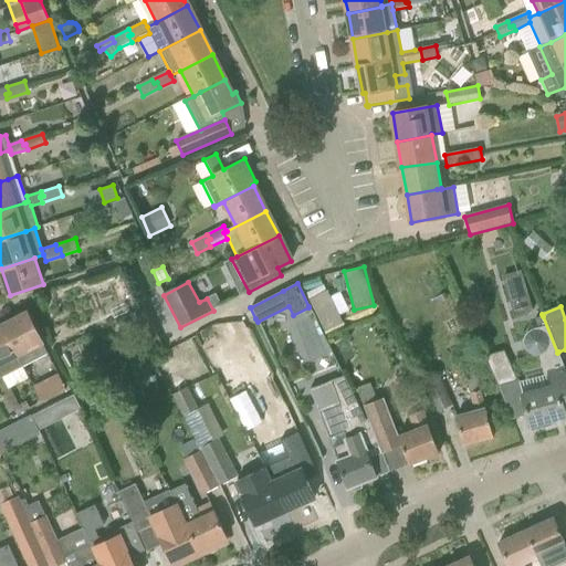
[(48,354),(37,334),(27,314),(0,327),(21,367),(48,354)]
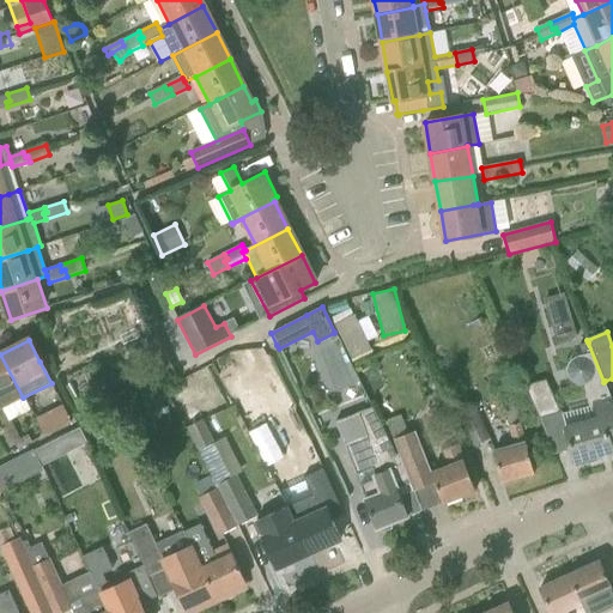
[(599,419),(565,429),(576,467),(596,461),(595,456),(612,450),(611,442),(612,439),(612,410),(610,399),(612,398),(605,381),(604,382),(588,343),(580,346),(582,356),(576,357),(576,358),(570,360),(566,366),(566,375),(570,382),(578,386),(583,386),(589,408),(595,407),(599,419)]
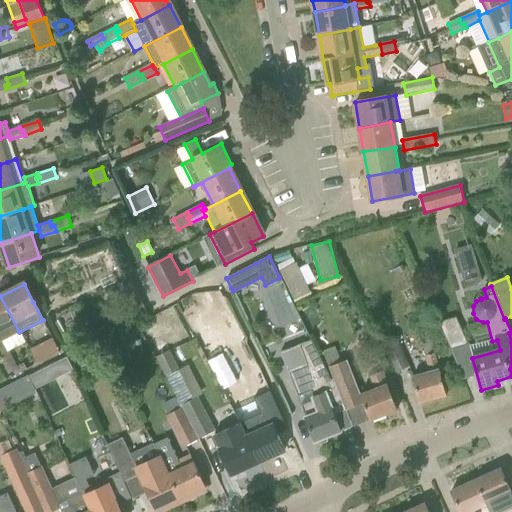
[(3,340),(19,332),(0,296),(0,358),(1,361),(5,359),(3,357),(10,354),(3,340)]
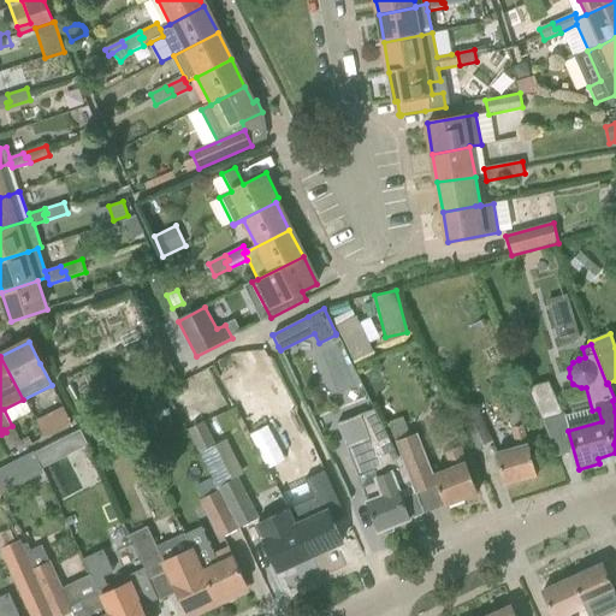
[(229,398),(254,389),(250,380),(225,391),(229,398)]
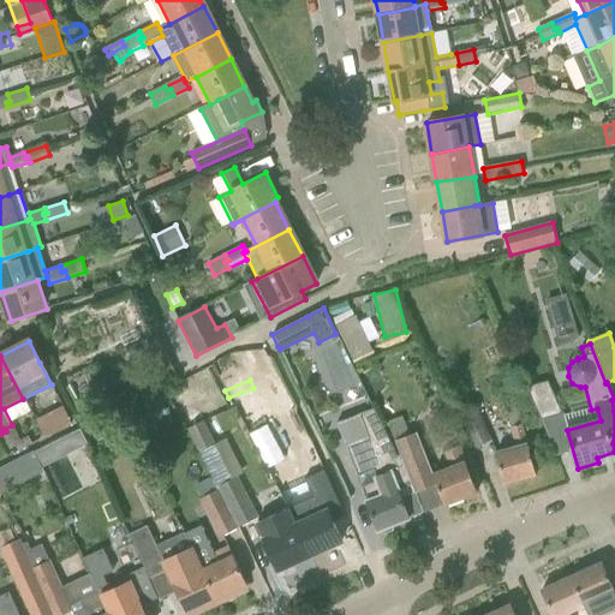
[(542,421),(560,412),(548,382),(527,388),(542,421)]
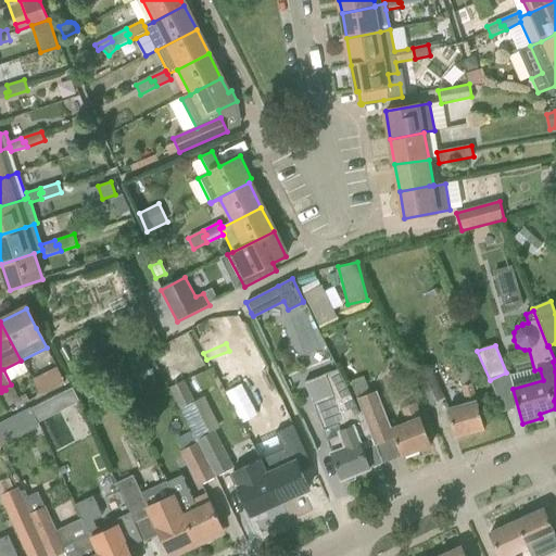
[(216,369),(238,417),(262,406),(240,358),(216,369)]
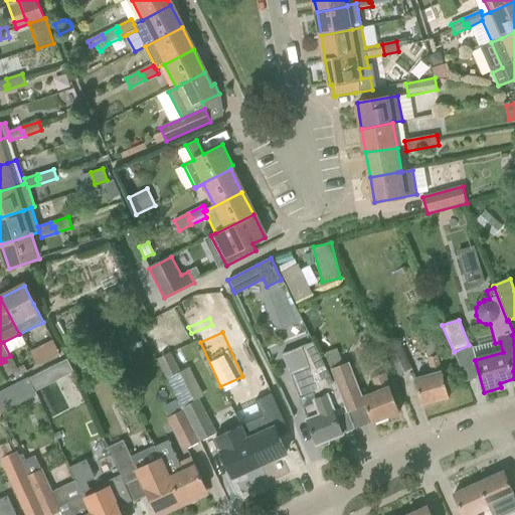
[(437,355),(441,354),(436,335),(422,338),(432,374),(414,379),(421,405),(449,397),(437,355)]
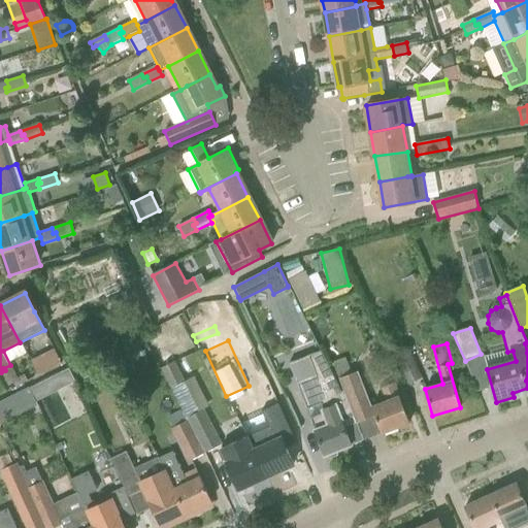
[(37,375),(61,363),(54,349),(30,361),(37,375)]
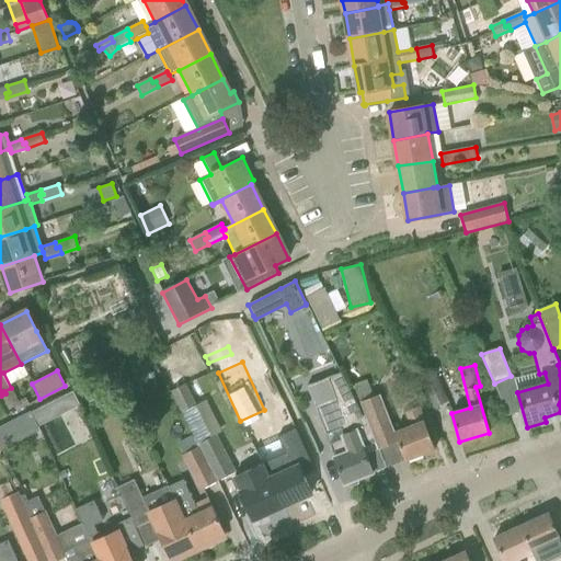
[(373,438),(362,416),(340,373),(327,378),(335,400),(315,408),(325,435),(341,430),(344,438),(329,445),(345,484),(373,473),(361,443),(373,438)]
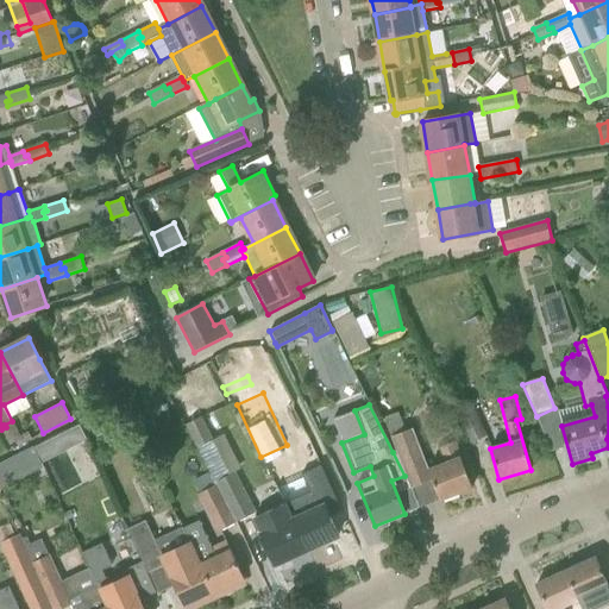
[(471,443),(487,435),(471,406),(456,413),(471,443)]
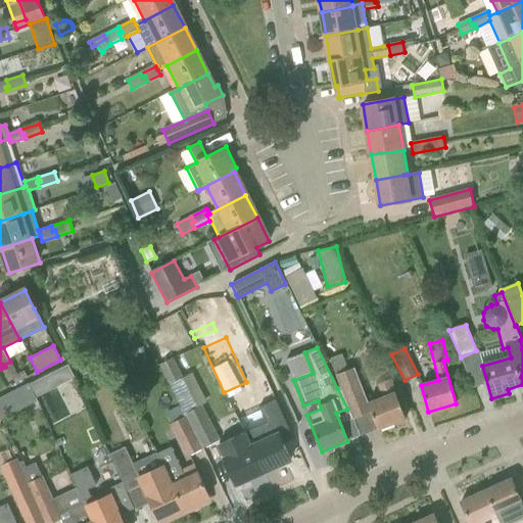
[(169,351),(155,358),(159,367),(173,360),(169,351)]
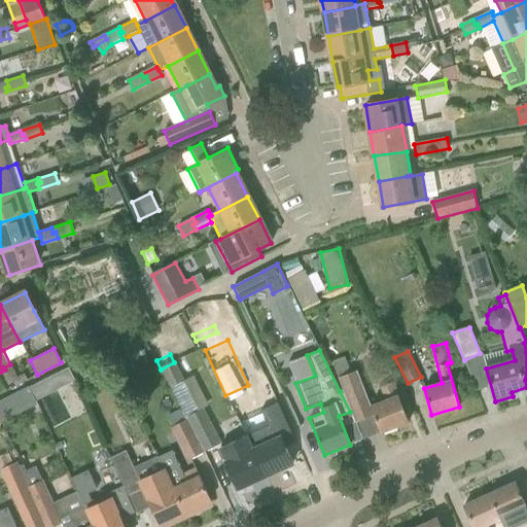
[(171,388),(184,381),(174,362),(161,370),(171,388)]
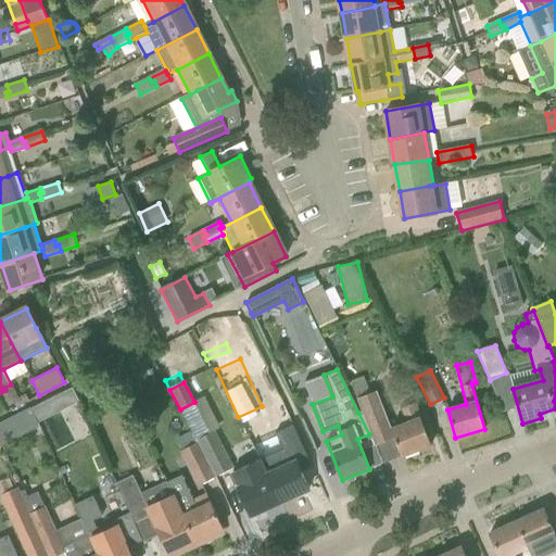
[(20,402),(19,399),(11,384),(3,388),(5,390),(1,392),(9,407),(20,402)]
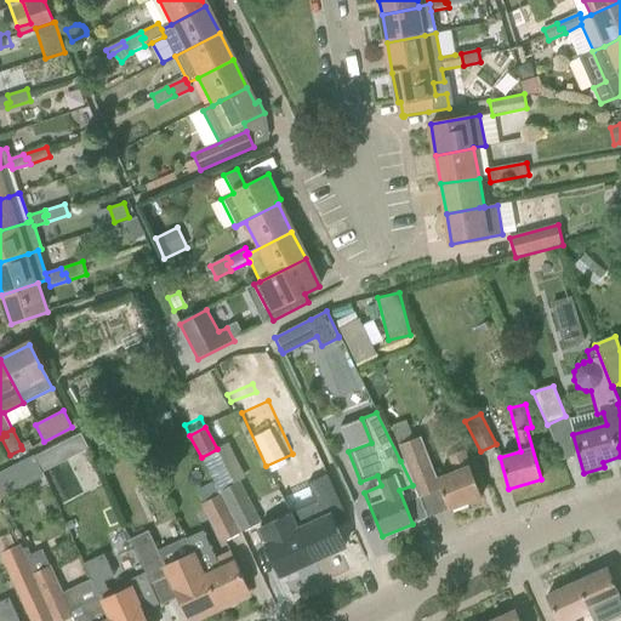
[(451,472),(438,477),(422,436),(398,446),(404,460),(400,461),(412,485),(414,484),(419,497),(440,489),(449,510),(482,497),(463,451),(446,459),(451,472)]
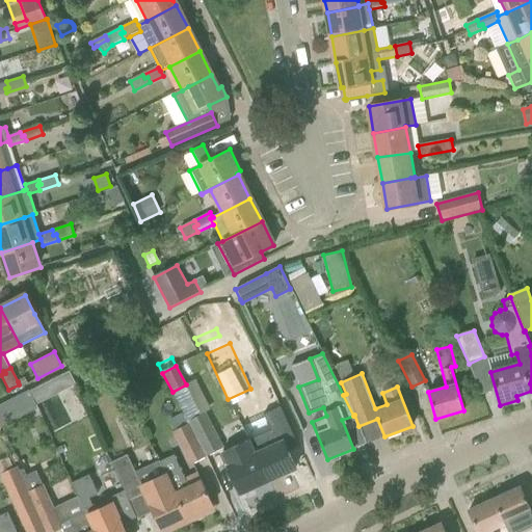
[(186,384),(173,392),(187,421),(201,415),(205,411),(211,409),(195,379),(186,384)]
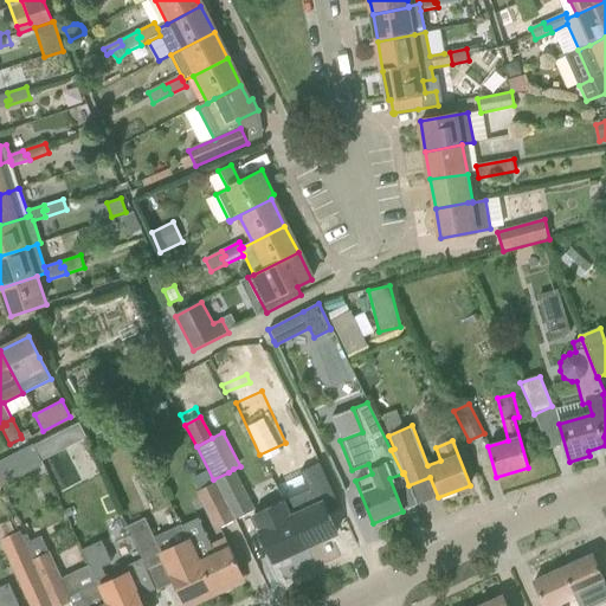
[(49,434),(34,442),(40,455),(56,447),(49,434)]
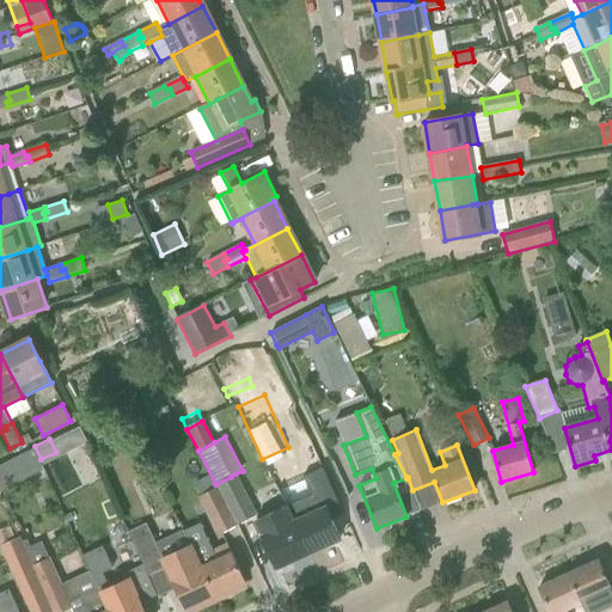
[(298,488),(313,479),(298,446),(282,453),(298,488)]
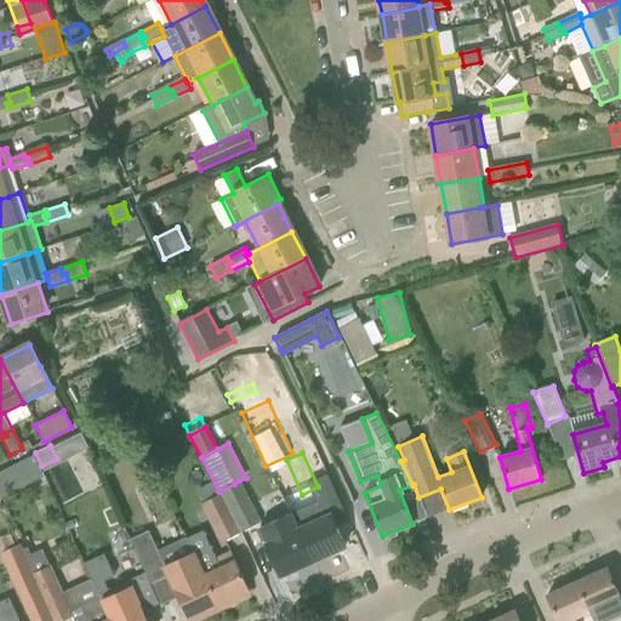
[(0,477),(6,491),(41,473),(33,456),(0,472),(0,477)]
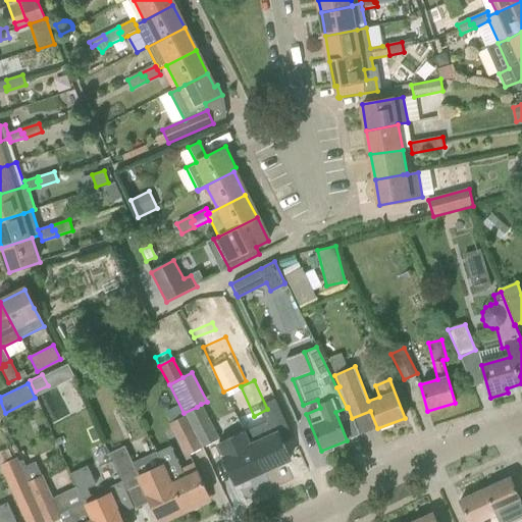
[(201,450),(219,439),(201,404),(197,407),(184,413),(186,416),(184,417),(201,450)]
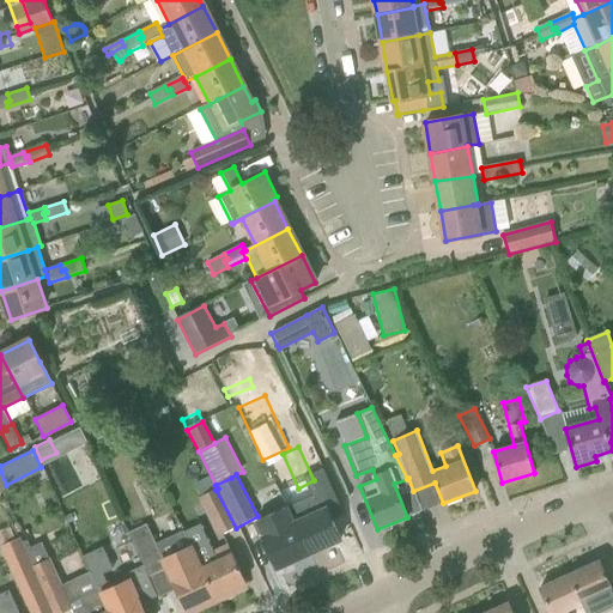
[(218,536),(236,528),(216,490),(199,498),(218,536)]
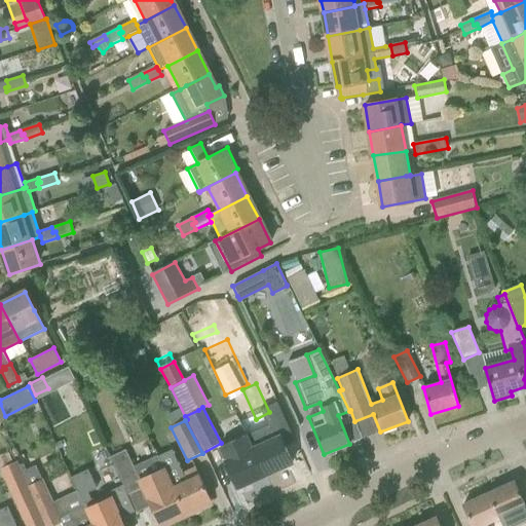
[(252,448),(251,449),(264,476),(292,463),(273,423),(261,429),(266,442),(257,446),(252,448)]
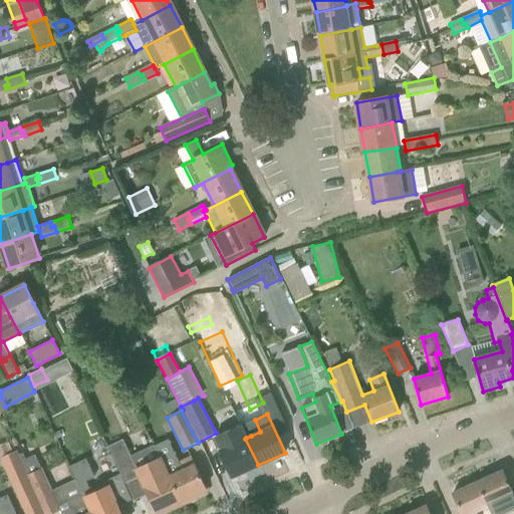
[(241,425),(215,437),(221,450),(224,458),(233,477),(258,465),(245,439),(246,438),(240,426),(241,426),(241,425)]
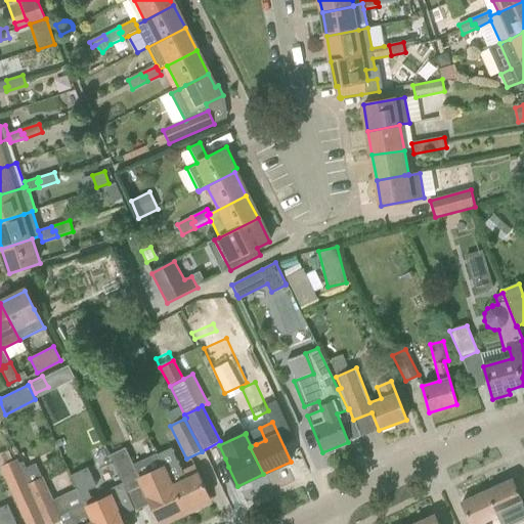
[(139,478),(125,448),(110,456),(122,483),(127,493),(142,486),(159,522),(169,517),(170,518),(174,521),(185,516),(171,485),(162,468),(139,478)]
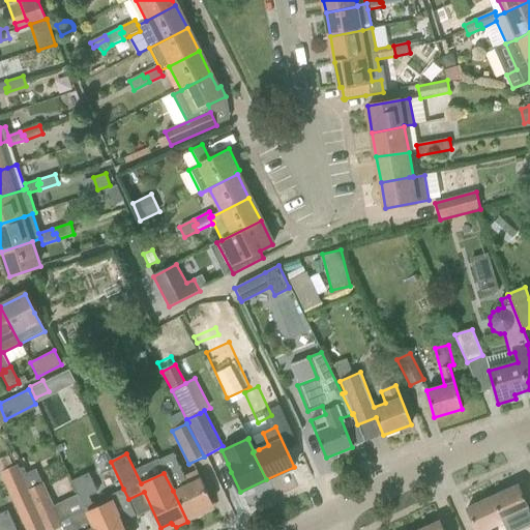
[(15,468),(0,474),(23,523),(37,517),(26,492),(25,491),(17,471),(15,468)]
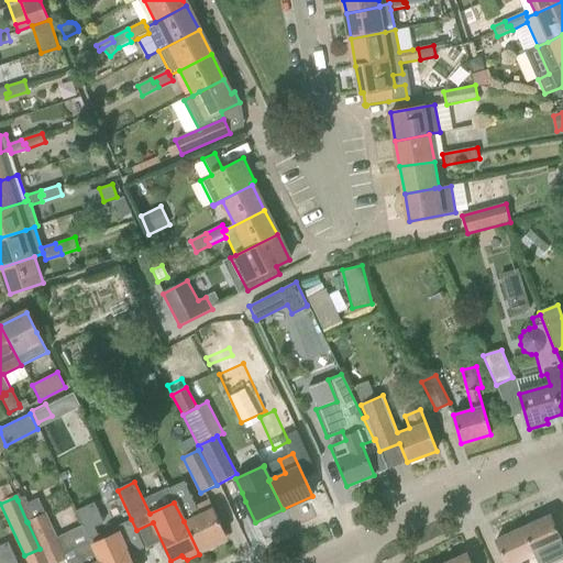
[(24,497),(18,500),(26,521),(28,522),(40,549),(45,562),(54,562),(65,559),(56,538),(44,514),(37,499),(28,504),(24,497)]
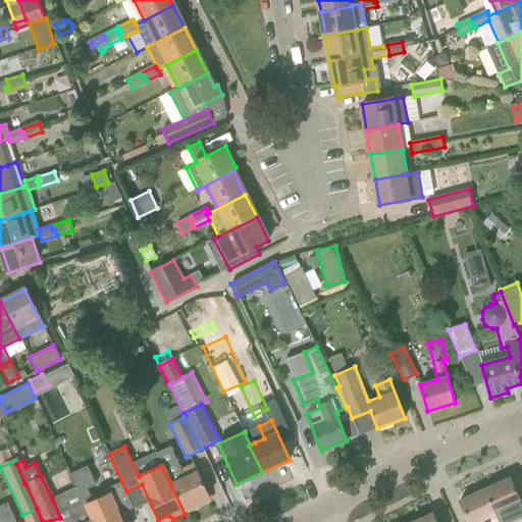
[(209,497),(200,478),(194,464),(181,470),(185,476),(170,483),(185,514),(198,508),(199,503),(198,501),(209,497)]
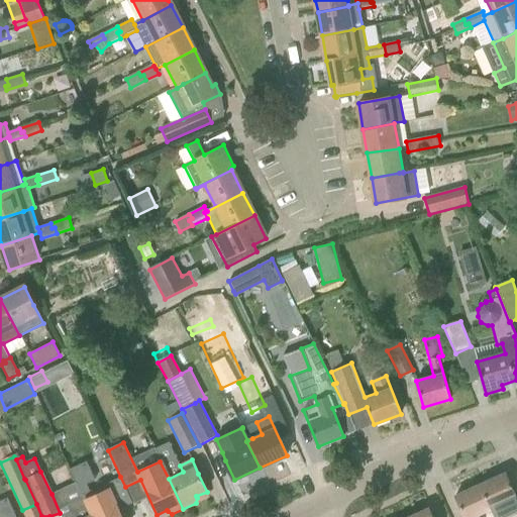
[(86,462),(69,470),(82,499),(90,514),(90,516),(122,516),(119,510),(117,506),(125,503),(118,488),(110,491),(109,487),(91,495),(86,484),(94,481),(86,462)]
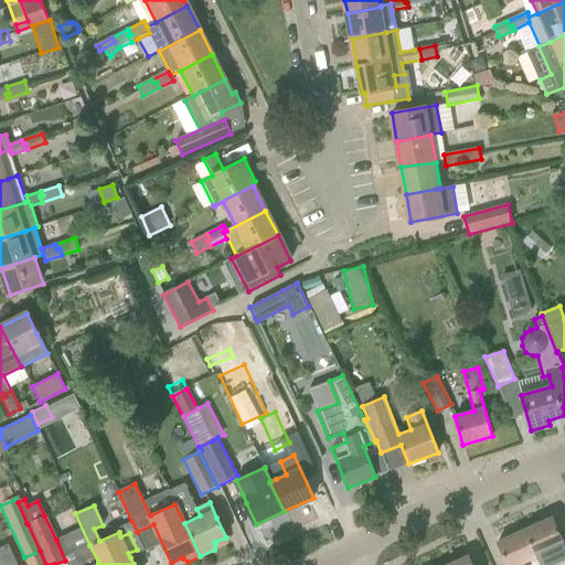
[(564,545),(552,518),(523,531),(535,557),(539,564),(548,564),(564,558),(564,557),(564,545)]
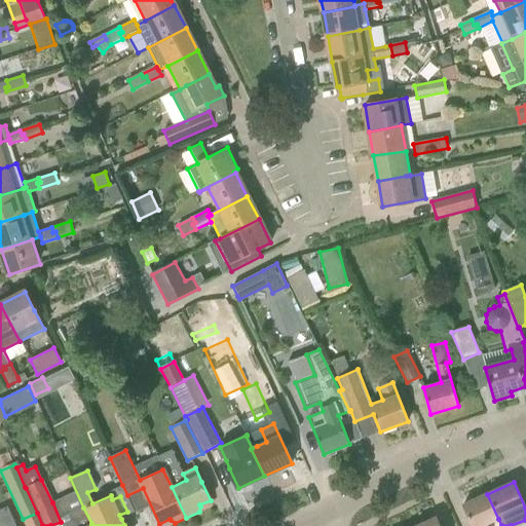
[(486,525),(485,525),(498,519),(487,494),(463,504),(473,525),(486,525)]
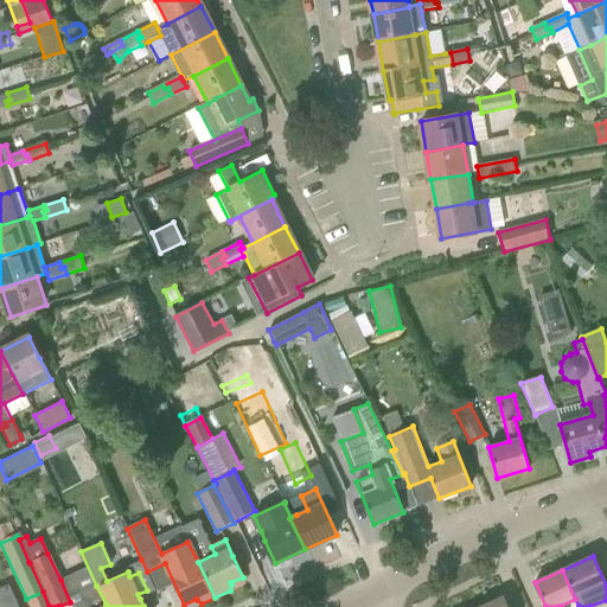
[(87,600),(72,606),(106,606),(106,604),(108,604),(98,585),(96,586),(83,592),(87,600)]
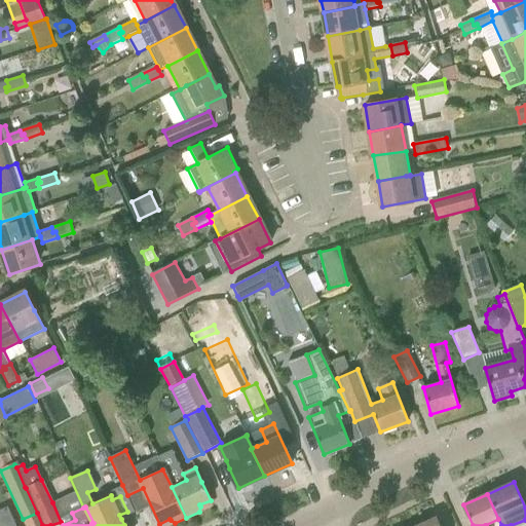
[(15,525),(7,508),(0,511),(0,525),(27,525),(26,525),(15,525)]
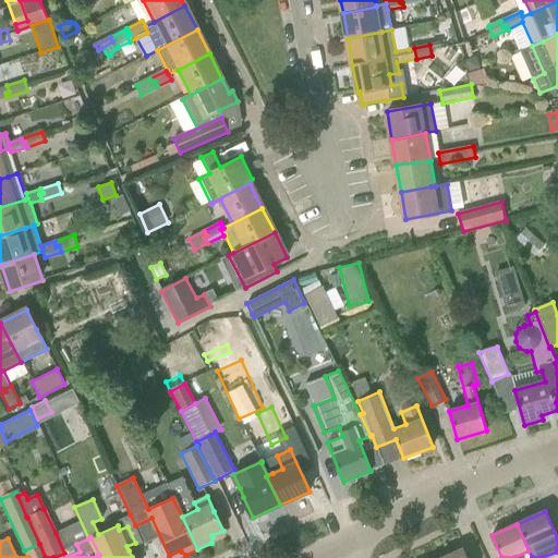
[(468,557),(463,548),(441,557),(468,557)]
